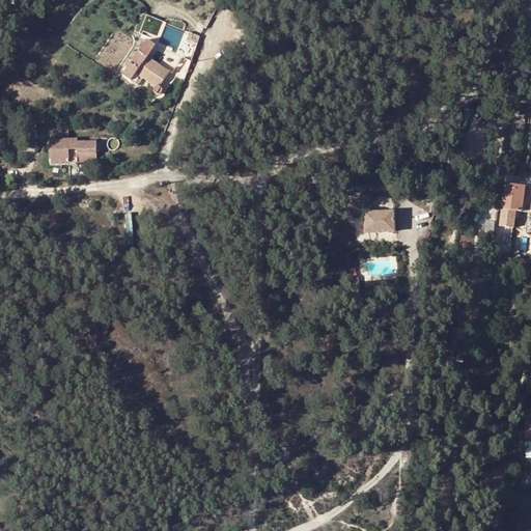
[(147,39),(122,74),(131,79),(135,73),(156,86),(154,88),(152,90),(154,93),(155,94),(159,95),(161,94),(162,92),(163,90),(160,87),(169,73),(147,57),(156,46),(147,39)]
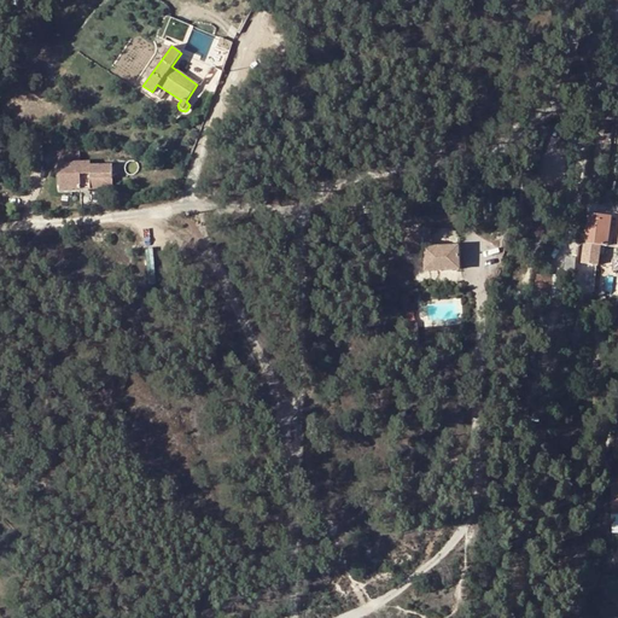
[(216,53),(209,68),(222,74),(228,56),(216,53)]
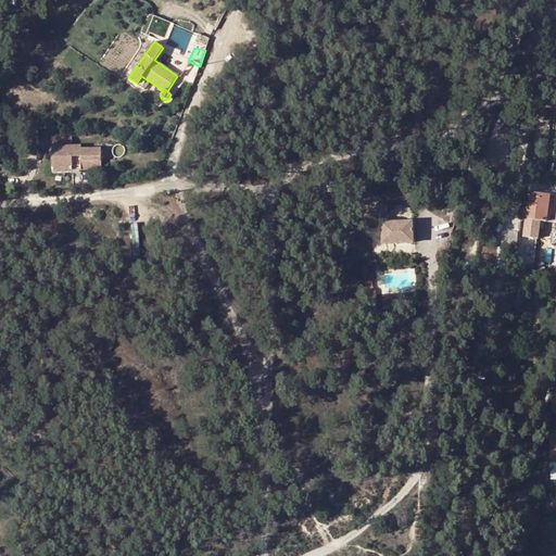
[(122,61),(127,65),(137,53),(130,49),(122,61)]
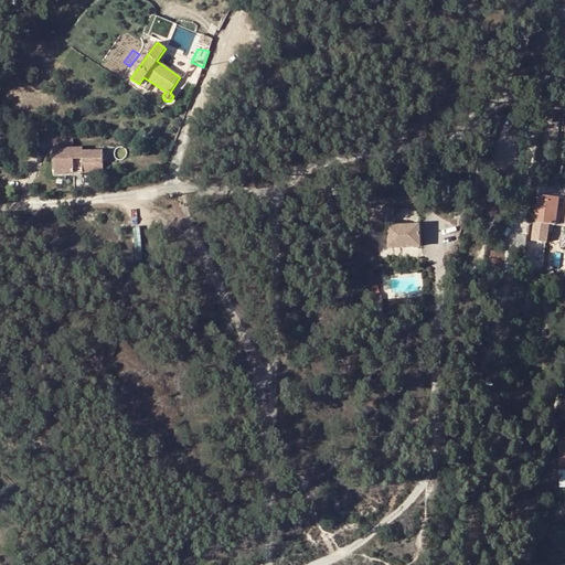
[(553,112),(541,110),(540,120),(552,123),(553,112)]
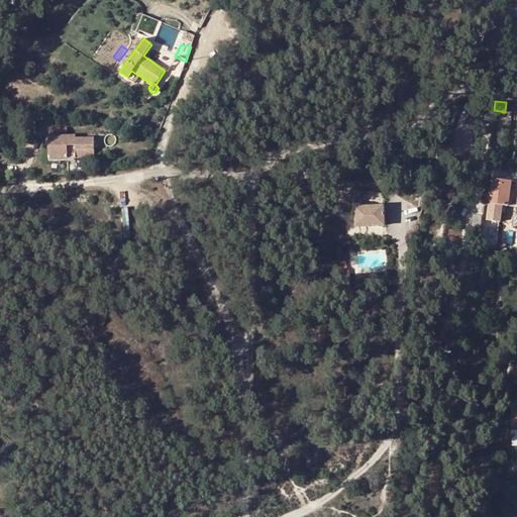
[(75,159),(75,150),(94,149),(93,138),(76,138),(75,136),(69,135),(69,124),(47,125),(49,160),(75,159)]
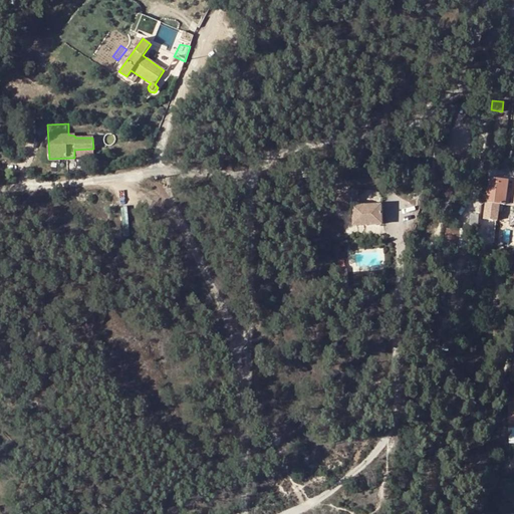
[(74,150),(74,158),(93,158),(93,154),(93,149),(74,150)]
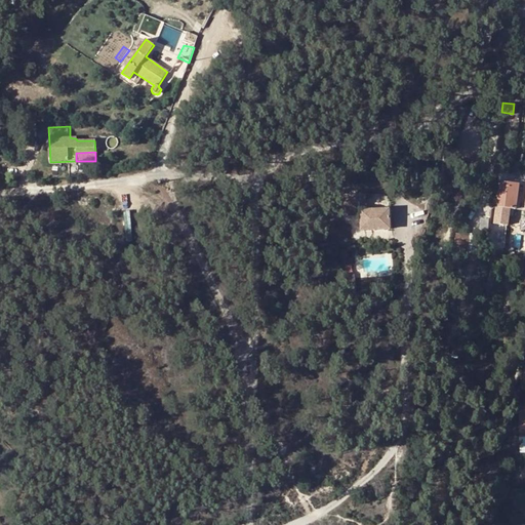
[(523,180),(516,179),(515,184),(519,184),(516,208),(521,208),(523,180)]
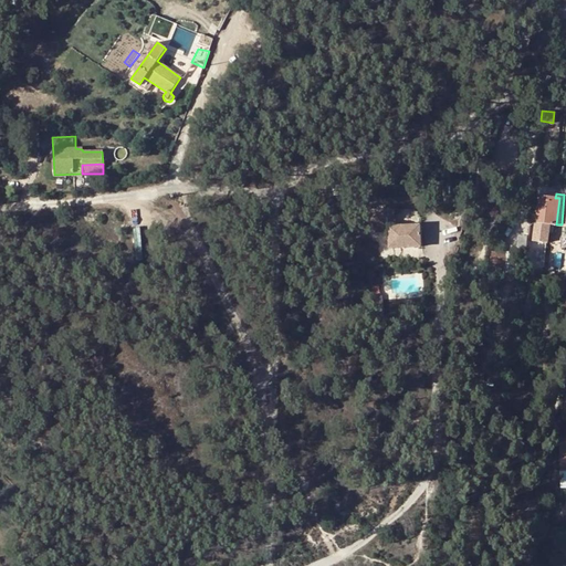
[(556,224),(559,198),(555,198),(536,196),(534,222),(556,224)]
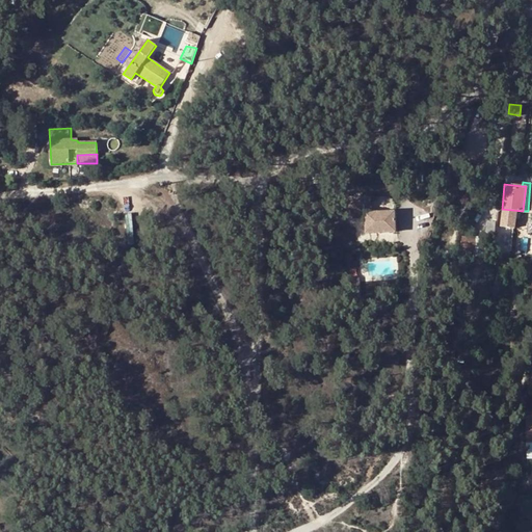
[(363,209),(364,231),(393,231),(393,210),(370,210),(370,194),(363,194),(345,194),(345,209),(363,209)]
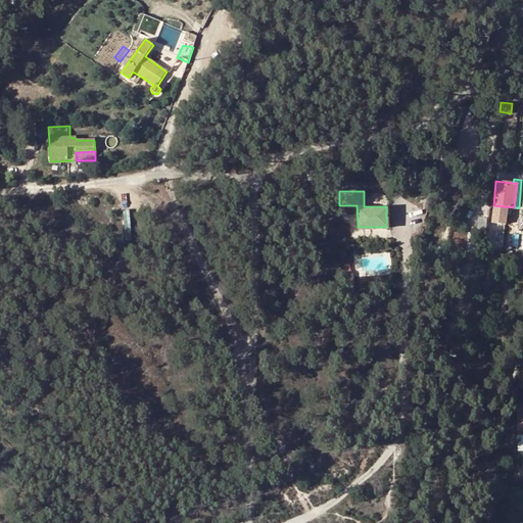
[(454,233),(453,249),(459,249),(467,249),(467,233),(462,233),(454,233)]
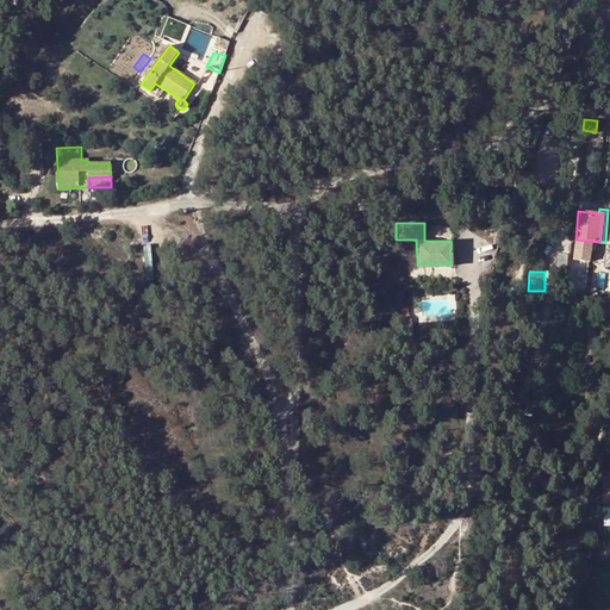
[(408,315),(398,316),(398,331),(405,331),(409,331),(408,315)]
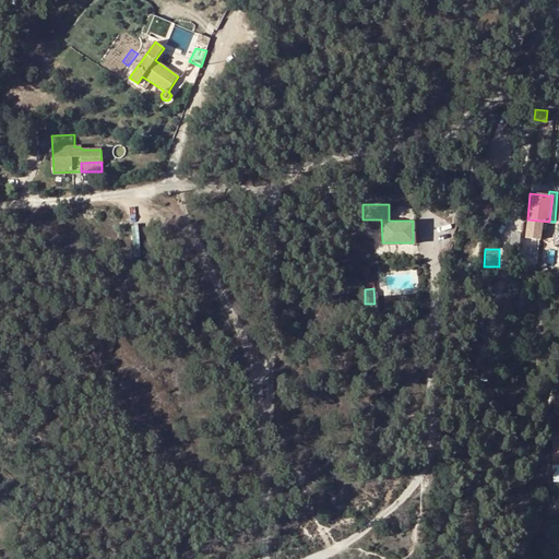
[(533,516),(533,507),(524,507),(523,516),(533,516)]
